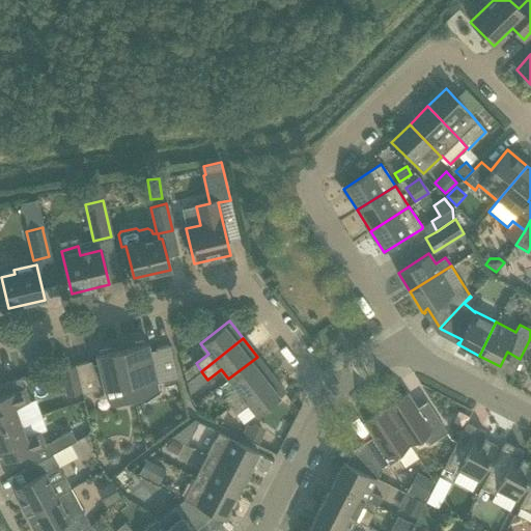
[(163,382),(156,352),(150,353),(147,342),(144,343),(144,341),(134,343),(134,345),(122,348),(121,345),(120,345),(121,348),(134,403),(145,400),(145,402),(160,393),(157,384),(163,382)]
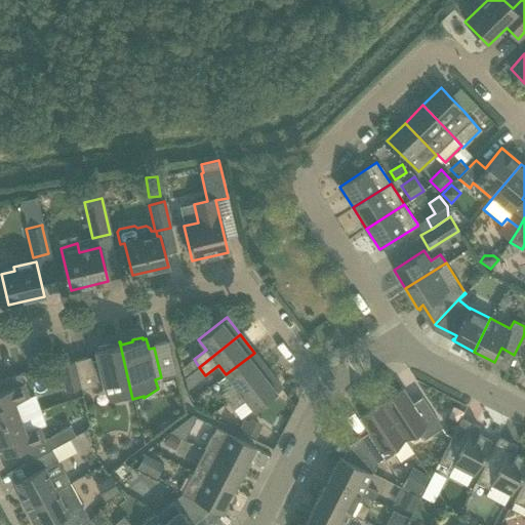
[(176,374),(168,340),(153,344),(154,348),(161,377),(176,374)]
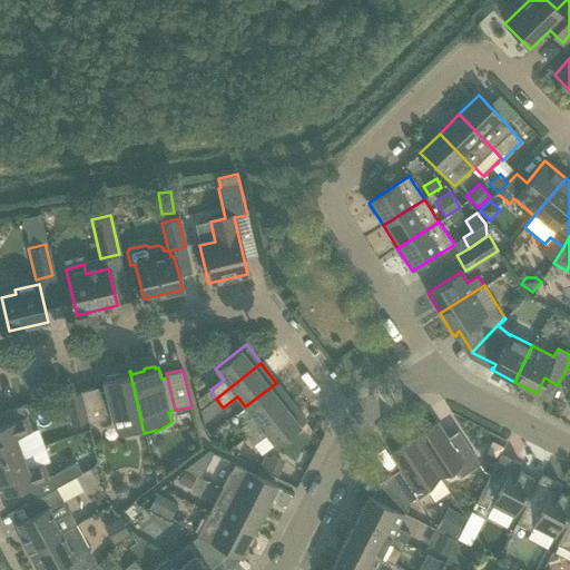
[(106,380),(102,381),(111,420),(129,416),(134,435),(144,433),(130,374),(117,377),(117,375),(106,377),(106,380)]
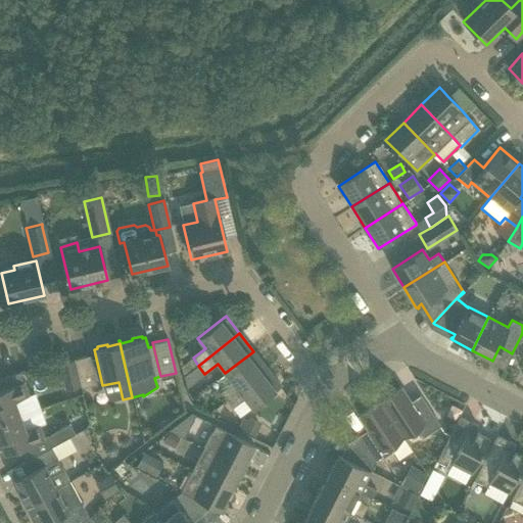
[(267,369),(253,351),(225,373),(232,383),(221,392),(225,399),(226,400),(267,369)]
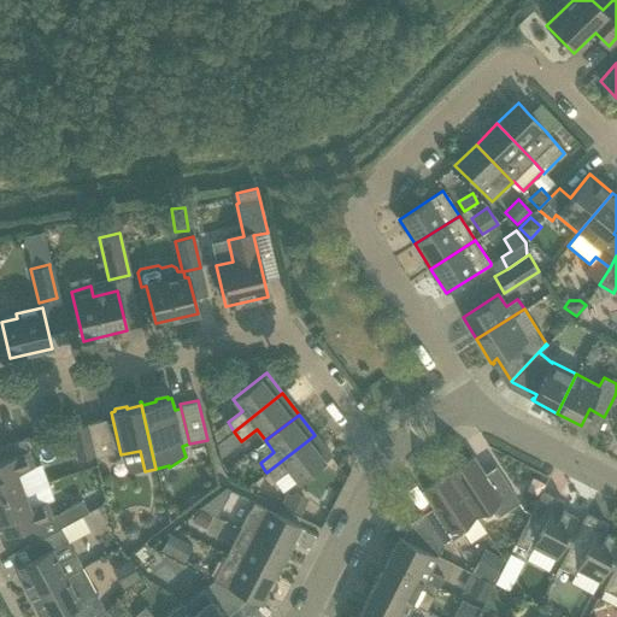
[(95,457),(115,453),(106,419),(87,424),(95,454),(95,457)]
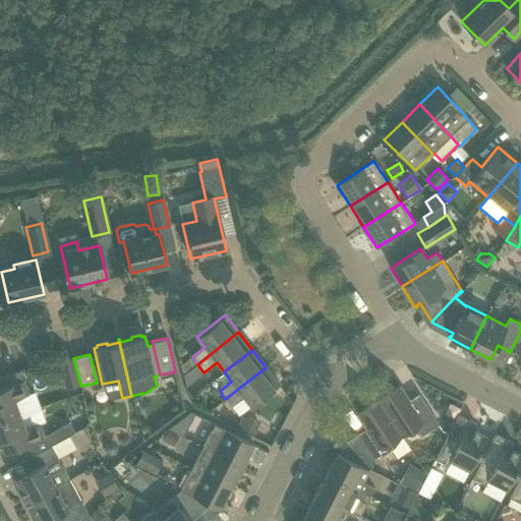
[(63,382),(64,388),(80,384),(73,358),(58,361),(63,382)]
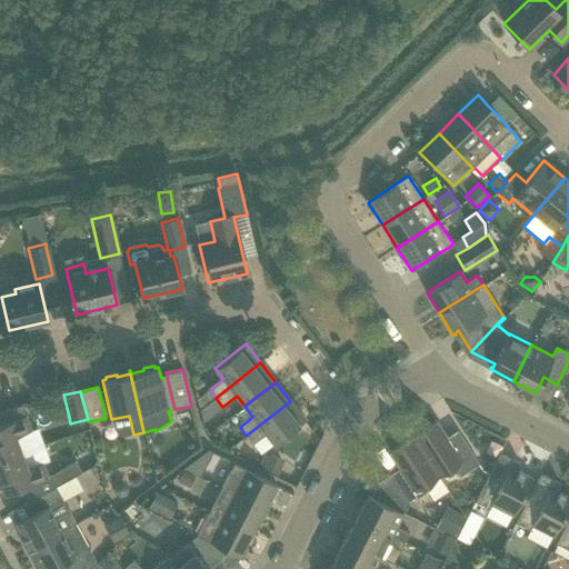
[(222,407),(216,398),(210,402),(217,411),(222,407)]
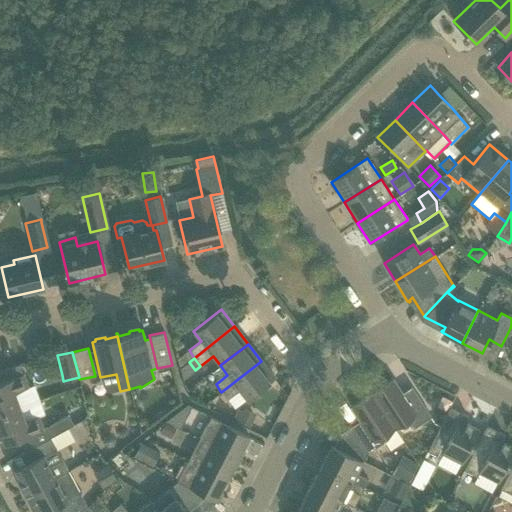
[(275,378),(261,361),(221,392),(227,400),(240,390),(247,400),(275,378)]
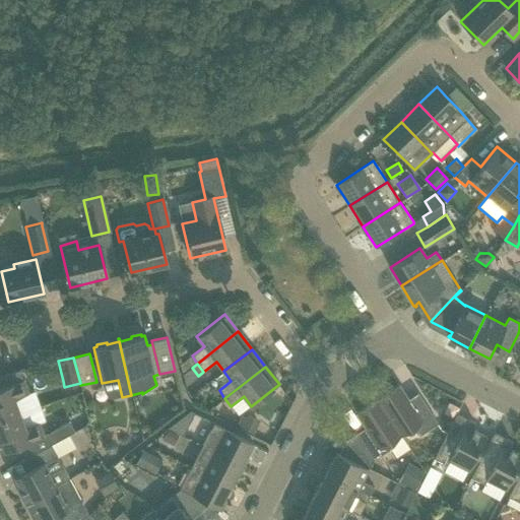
[(0,420),(20,413),(15,398),(27,394),(23,380),(0,387),(0,420)]
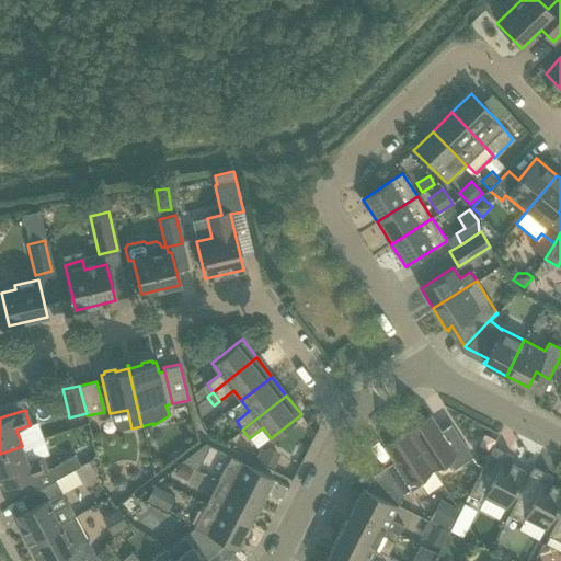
[(431,416),(408,432),(432,469),(447,459),(454,469),(472,457),(450,424),(449,425),(453,430),(443,436),(431,416)]
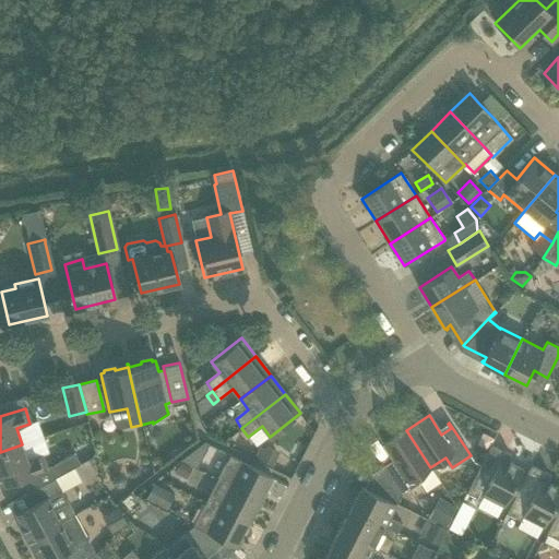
[(430,467),(406,430),(383,444),(396,464),(387,471),(383,466),(382,466),(401,495),(420,483),(416,477),(430,467)]
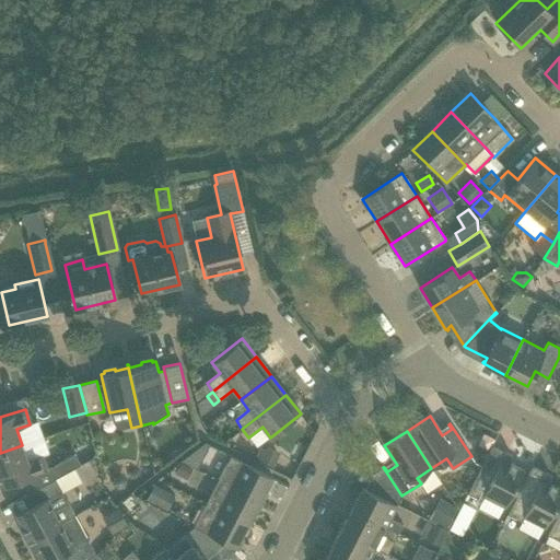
[(197,469),(209,445),(205,442),(181,461),(197,469)]
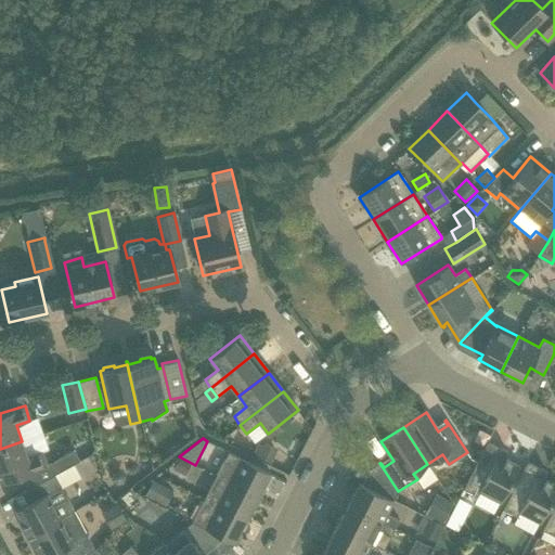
[(46,465),(40,452),(27,457),(22,441),(0,449),(0,482),(0,483),(46,467),(50,478),(54,475),(79,461),(74,450),(46,465)]
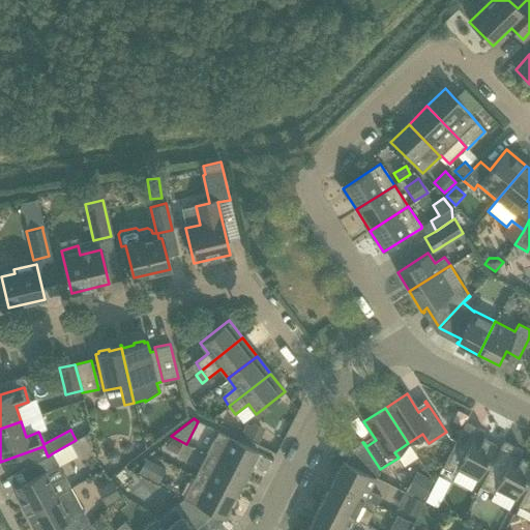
[(477,479),(496,445),(482,439),(483,431),(466,421),(442,467),(455,474),(459,470),(477,479)]
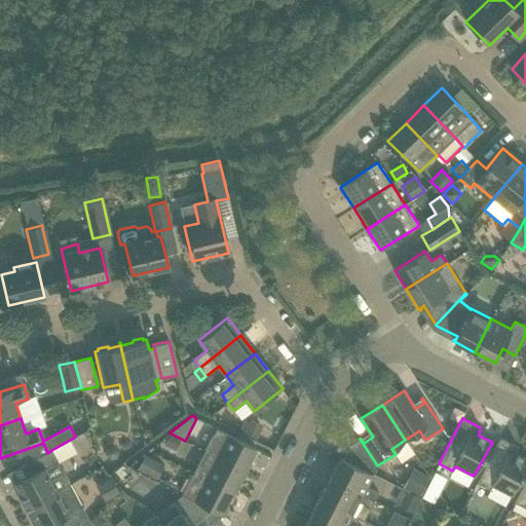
[(245,434),(256,439),(262,428),(250,422),(245,434)]
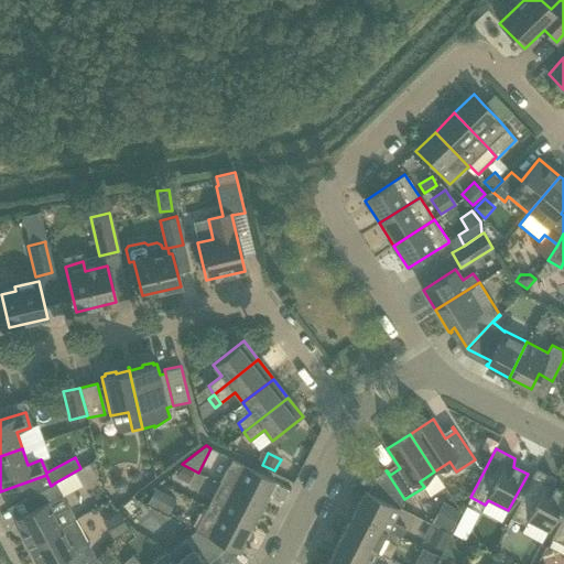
[(262,506),(274,481),(231,461),(219,484),(262,506)]
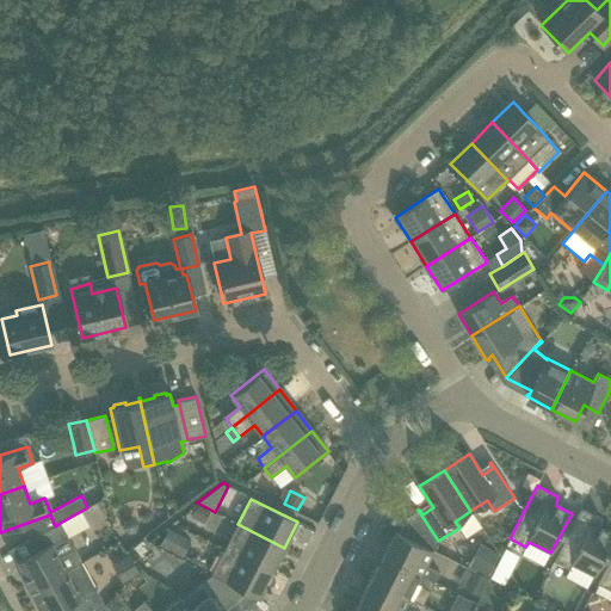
[(209,512),(197,505),(191,517),(204,523),(209,512)]
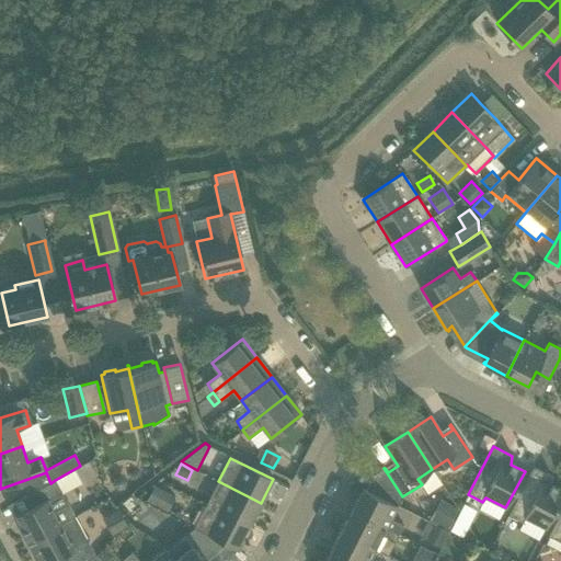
[(546,528),(560,499),(560,490),(550,484),(552,477),(533,467),(508,515),(523,523),(525,518),(546,528)]
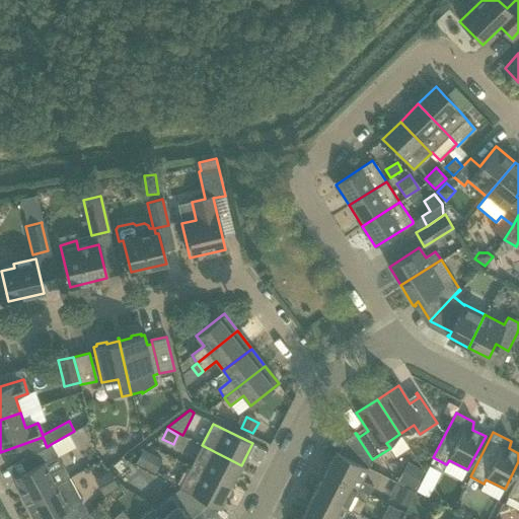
[(16,486),(24,502),(69,478),(63,466),(51,444),(47,447),(20,459),(26,470),(15,476),(19,485),(16,486)]
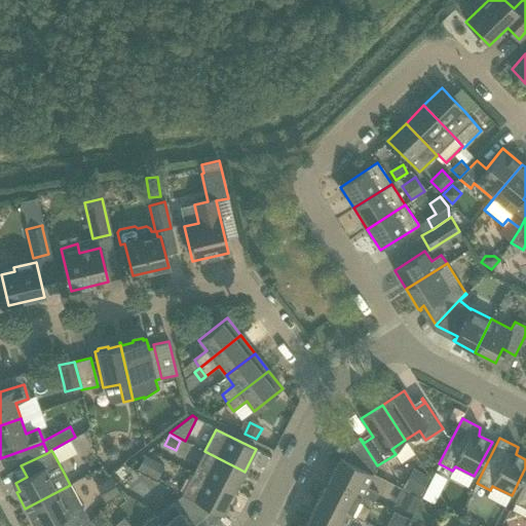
[(233,493),(245,472),(204,451),(193,474),(233,493)]
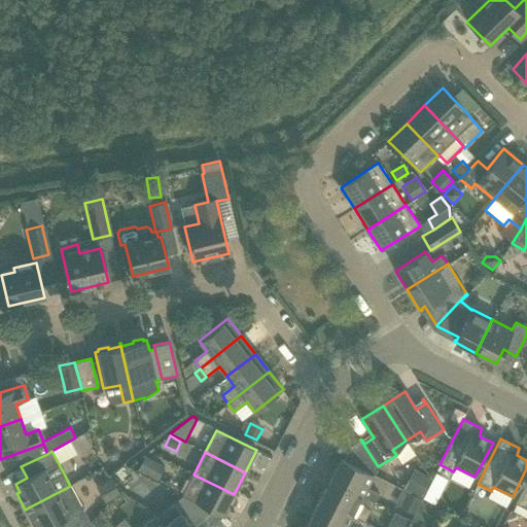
[(165,466),(146,457),(138,471),(157,481),(165,466)]
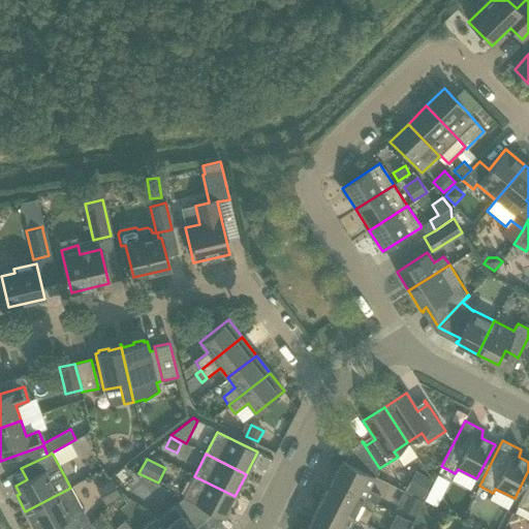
[(332,480),(376,504),(380,495),(368,489),(375,476),(342,460),(332,480)]
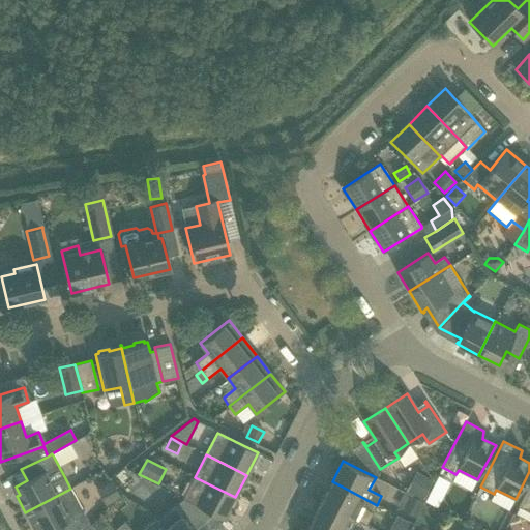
[(433,481),(417,474),(408,494),(422,501),(433,481)]
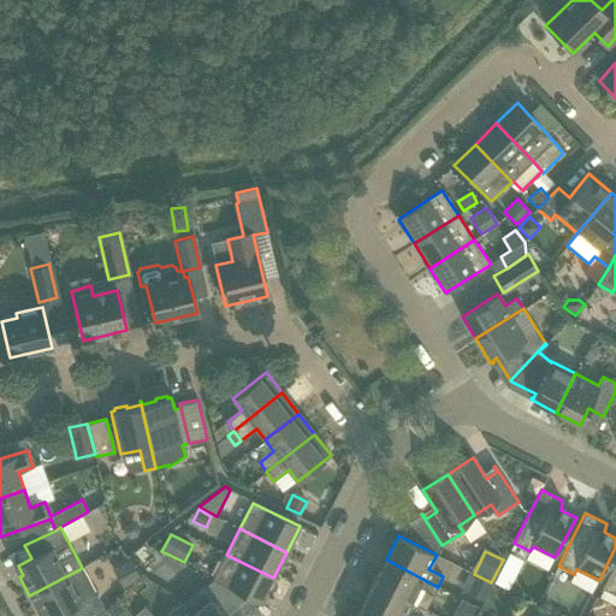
[(226,555),(214,578),(212,580),(248,598),(259,604),(273,578),(226,555)]
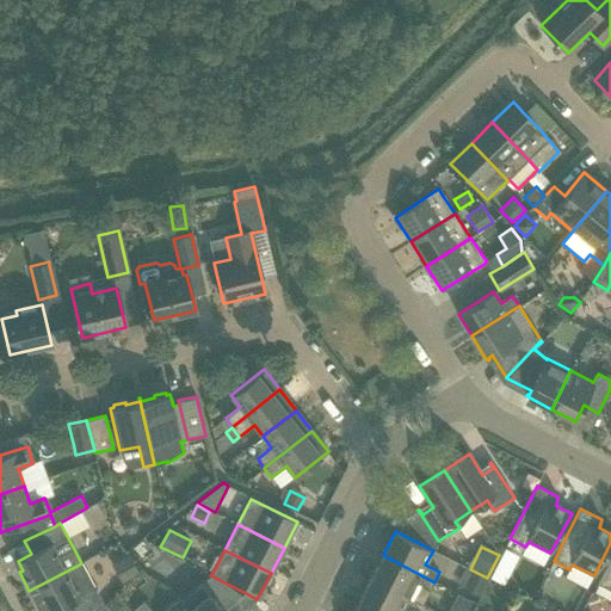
[(124,571),(117,574),(122,584),(140,574),(130,555),(119,561),(124,571)]
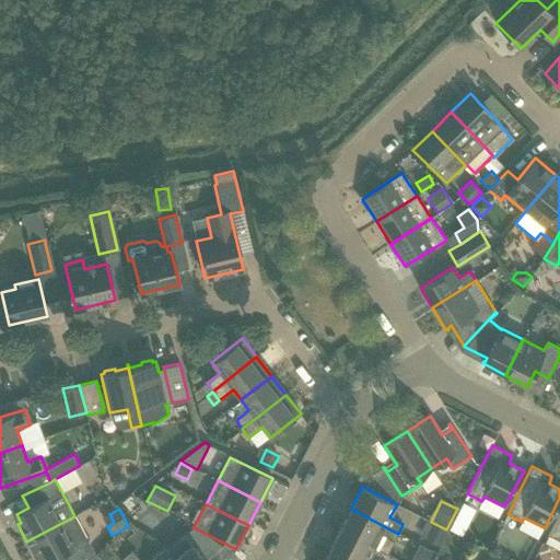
[(387,553),(394,541),(398,534),(351,509),(340,529),(374,548),(387,553)]
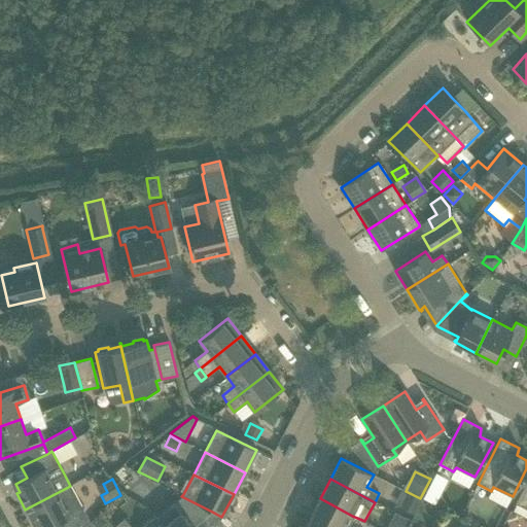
[(526,479),(515,503),(526,510),(526,479)]
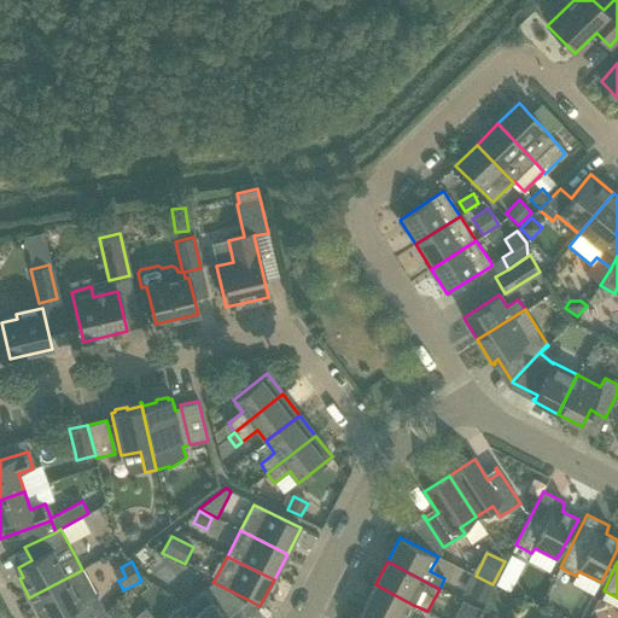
[(62,617),(93,617),(105,612),(82,570),(29,598),(40,617),(44,614),(45,617),(58,617),(62,616),(62,617)]
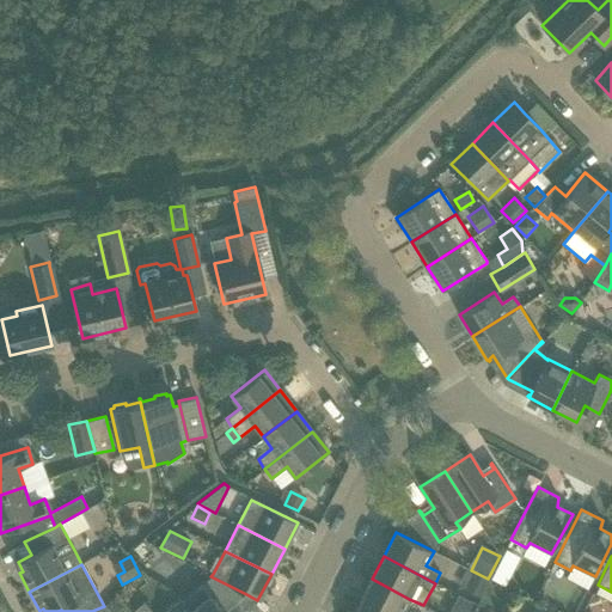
[(505,587),(512,574),(496,567),(490,580),(505,587)]
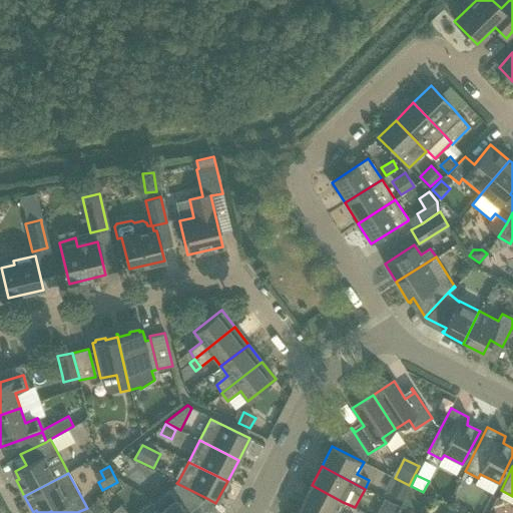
[(396,479),(396,480),(390,493),(389,494),(403,501),(411,486),(397,479),(396,479)]
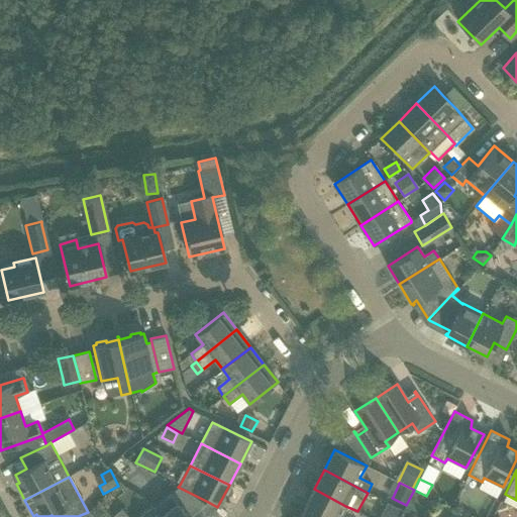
[(152,507),(151,508),(159,516),(189,516),(208,502),(178,487),(169,495),(152,507)]
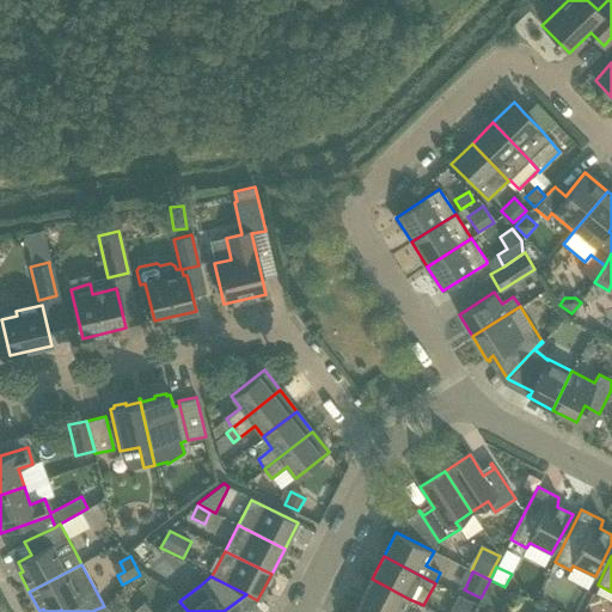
[(372,579),(360,603),(378,611),(402,611),(409,599),(372,579)]
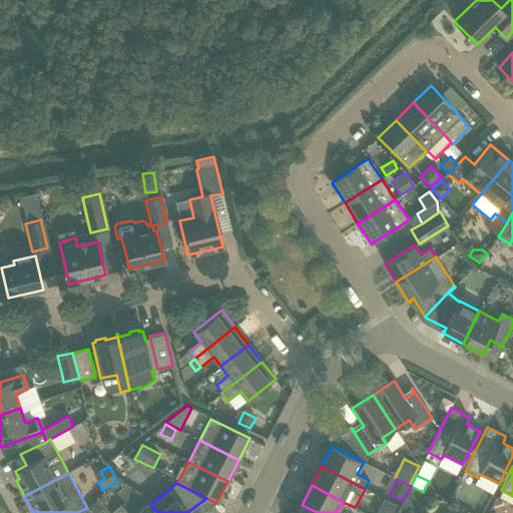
[(377,507),(389,512),(393,503),(381,498),(377,507)]
